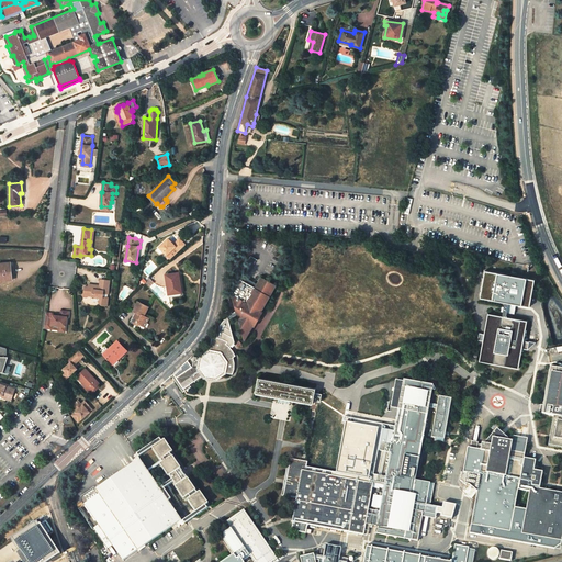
[(171,259),(186,245),(180,238),(175,244),(169,238),(159,247),(171,259)]
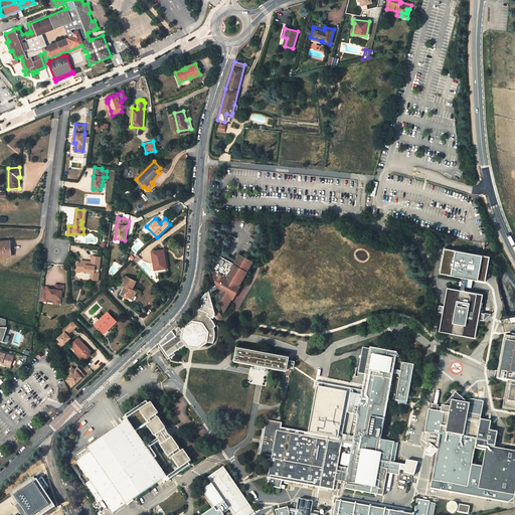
[(235,237),(229,234),(222,247),(228,250),(235,237)]
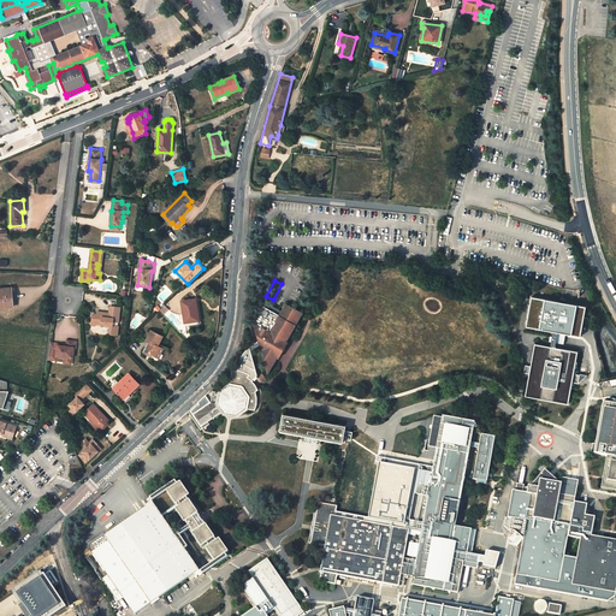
[(157,296),(163,302),(173,292),(167,286),(157,296)]
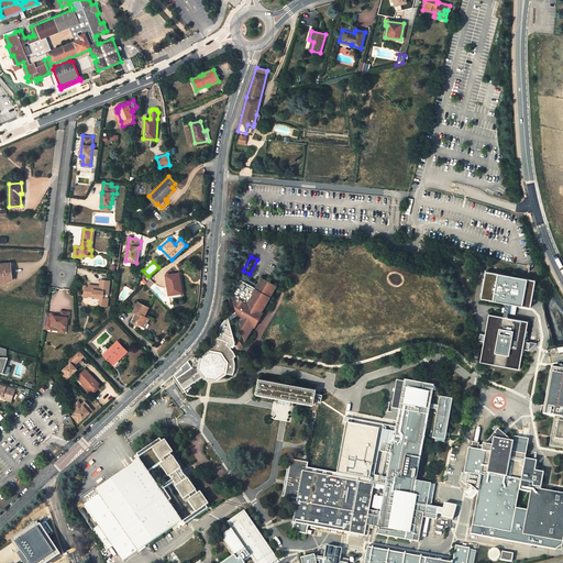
[(11,263),(0,263),(0,280),(12,280),(11,263)]
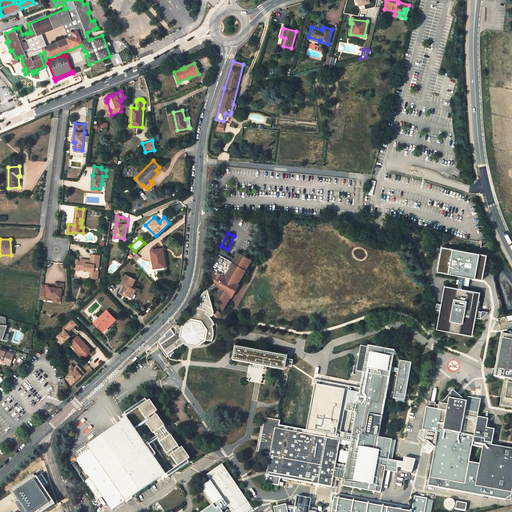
[(482,294),(458,289),(459,288),(460,283),(461,277),(465,278),(480,280),(485,255),(440,247),(435,272),(457,276),(457,280),(456,284),(455,285),(455,288),(447,287),(439,328),(475,335),(478,317),(480,317),(481,310),(479,309),(482,294)]
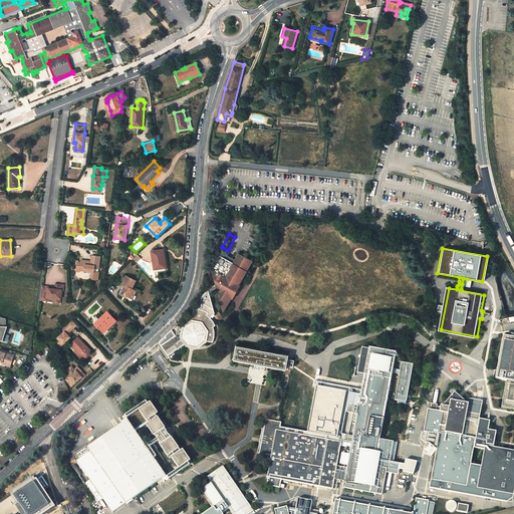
[(153,250),(156,271),(167,270),(164,249),(153,250)]
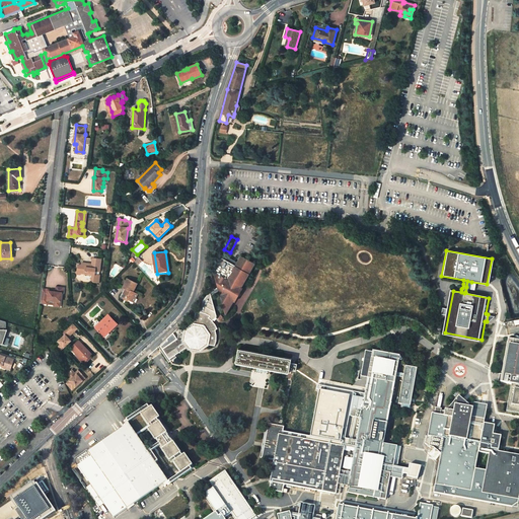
[(254,264),(241,256),(236,265),(229,261),(228,262),(222,257),(214,272),(218,287),(219,291),(226,314),(234,301),(235,302),(242,288),(241,288),(254,264)]
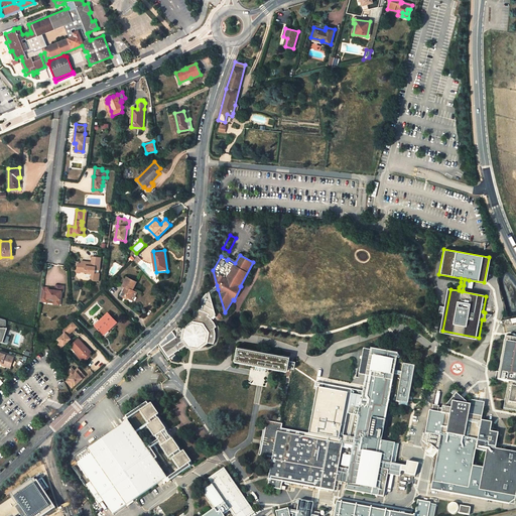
[(101,258),(93,257),(92,264),(88,263),(88,262),(82,261),(82,263),(78,263),(77,272),(80,272),(82,272),(85,272),(85,274),(91,275),(91,277),(93,280),(98,281),(99,273),(95,273),(95,269),(100,270),(101,258)]
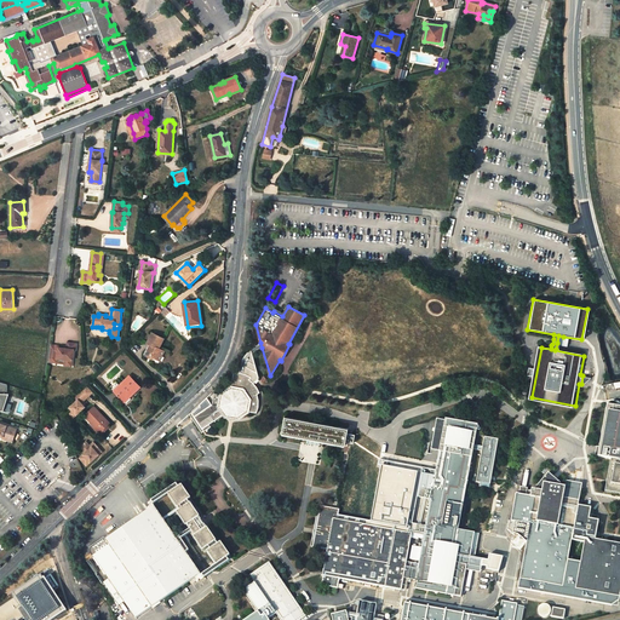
[(164,337),(153,332),(148,343),(150,344),(145,355),(153,359),(154,356),(158,359),(162,349),(159,348),(164,337)]
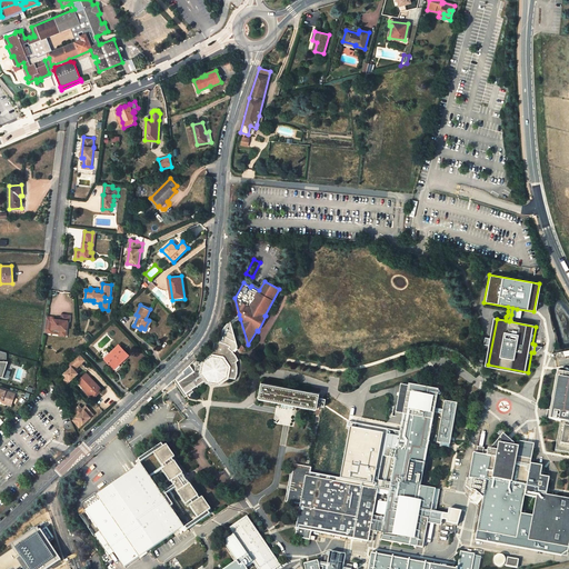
[(53,317),(46,316),(43,329),(51,330),(51,329),(59,330),(58,333),(66,335),(67,321),(69,321),(69,315),(61,313),(60,319),(52,318),(53,317)]
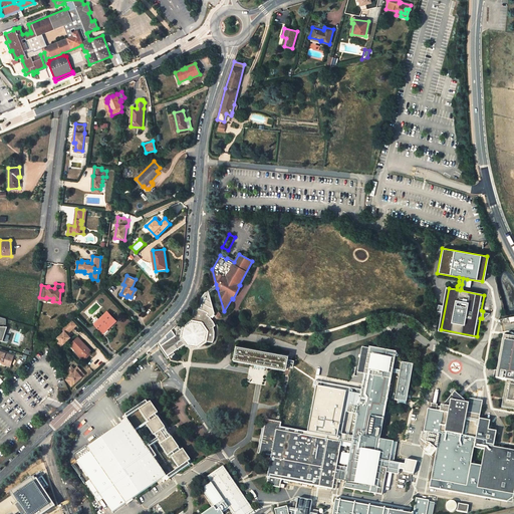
[(216,284),(208,289),(209,293),(217,288),(216,284)]
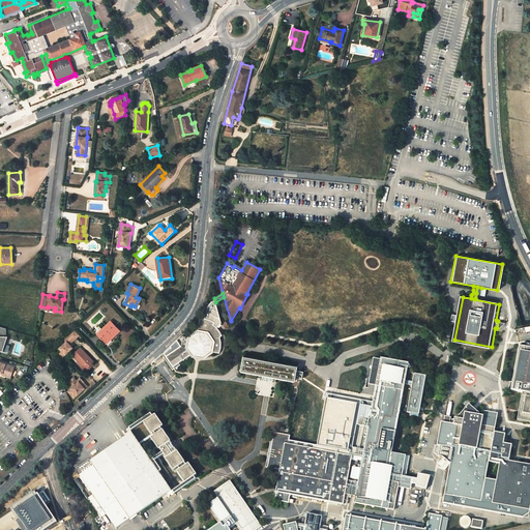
[(205,318),(200,318),(198,331),(189,336),(183,335),(181,345),(174,342),(170,346),(171,347),(166,351),(166,356),(175,369),(180,364),(179,362),(193,353),(194,355),(204,356),(212,351),(219,352),(222,347),(222,343),(221,336),(223,334),(219,330),(217,327),(222,323),(215,302),(214,298),(210,303),(207,308),(206,311),(205,318)]
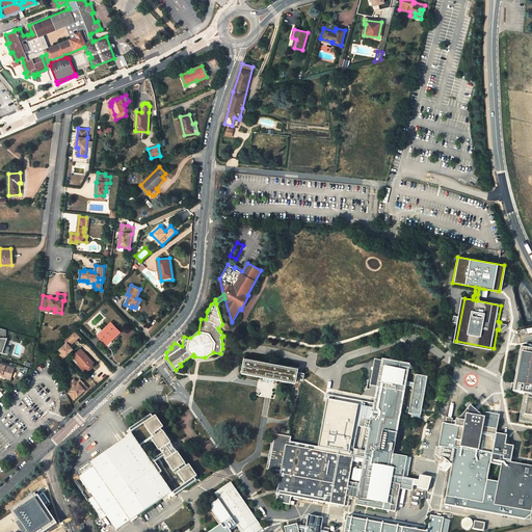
[(111,322),(98,335),(106,343),(110,339),(109,338),(111,337),(113,338),(121,331),(111,322)]
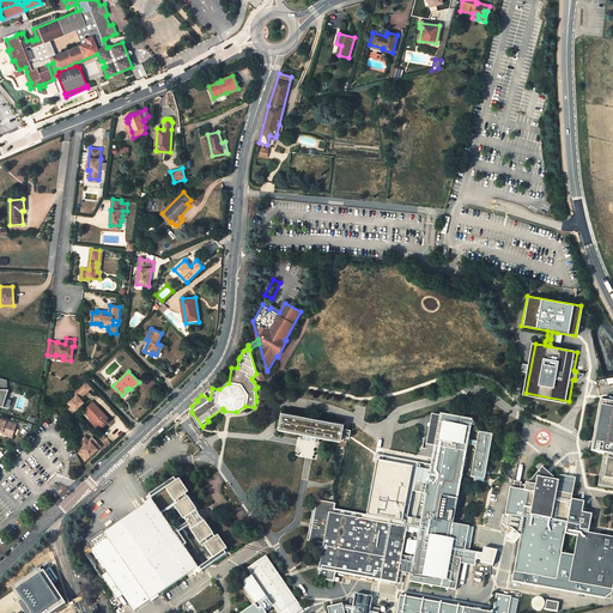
[(91,388),(85,382),(73,392),(77,395),(68,404),(72,406),(76,410),(84,402),(83,401),(80,399),(82,396),(91,388)]
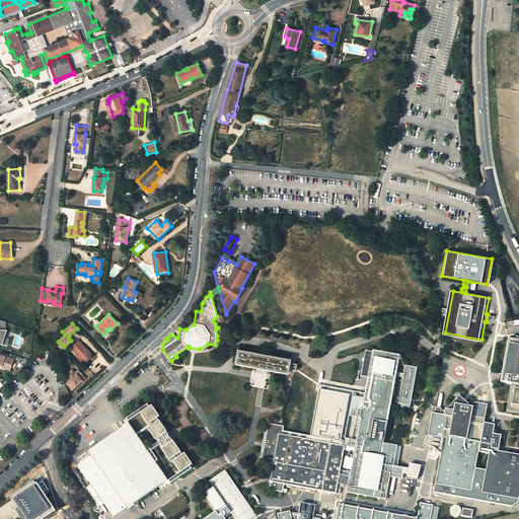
[(518,339),(511,338),(503,381),(513,383),(508,411),(518,413),(518,339)]
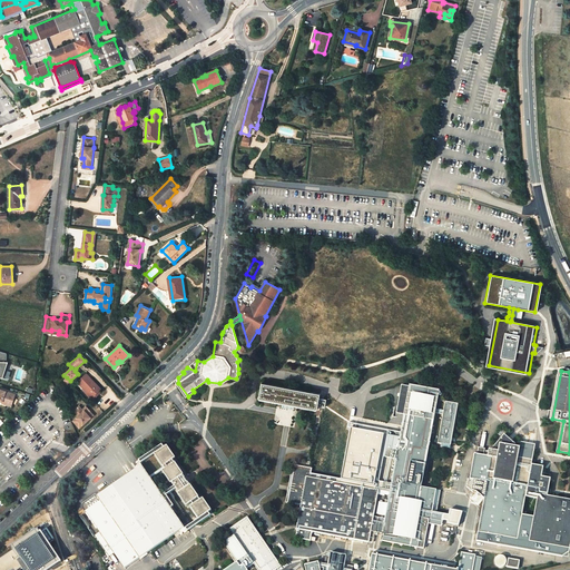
[(186,397),(188,396),(178,383),(178,377),(184,373),(183,372),(174,381),(176,384),(177,386),(186,397)]
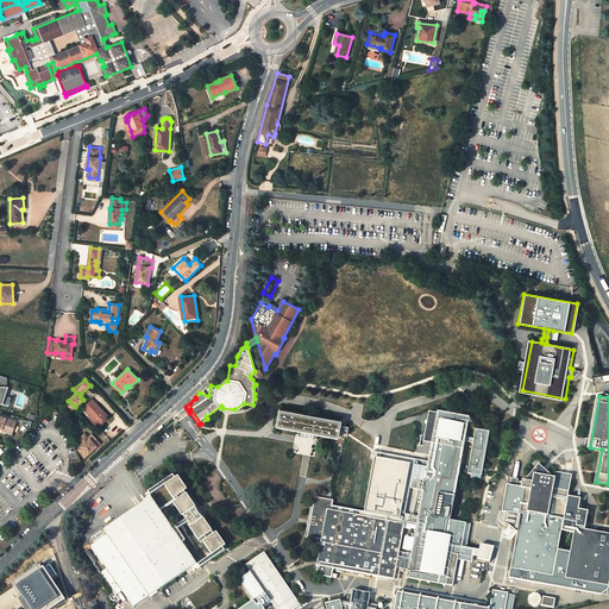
[(92,400),(83,408),(99,425),(107,415),(92,400)]
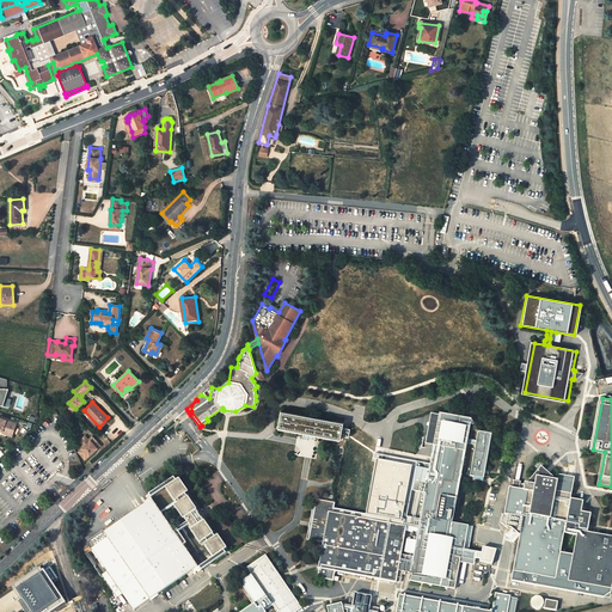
[(347,438),(349,438),(352,429),(343,428),(344,423),(298,414),(282,411),(279,427),(304,433),(304,434),(306,435),(317,438),(317,435),(341,439),(342,436),(347,438)]
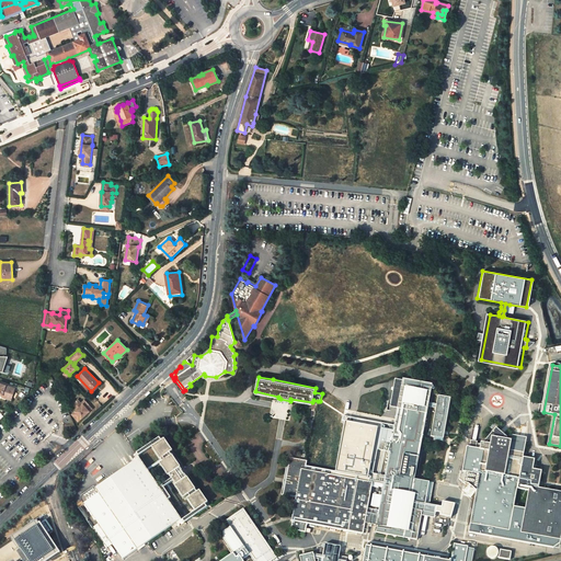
[(432,436),(444,438),(445,433),(451,398),(438,396),(437,403),(430,401),(433,384),(403,378),(402,386),(397,415),(395,430),(390,451),(386,476),(385,484),(378,517),(377,525),(376,531),(418,539),(423,511),(416,510),(419,502),(425,503),(430,481),(415,479),(428,405),(437,407),(432,436)]
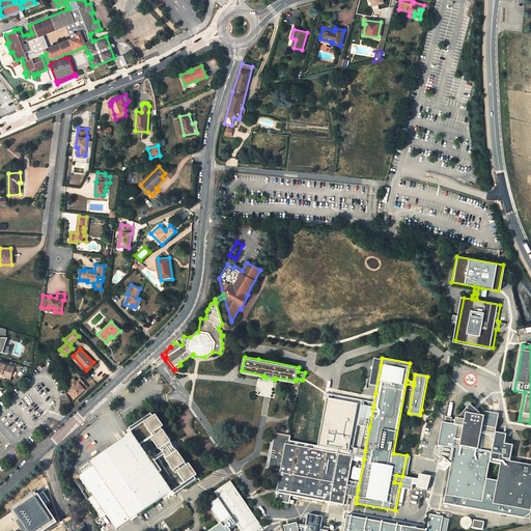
[(0,362),(0,372),(1,373),(0,374),(5,376),(5,374),(9,376),(14,367),(0,362)]
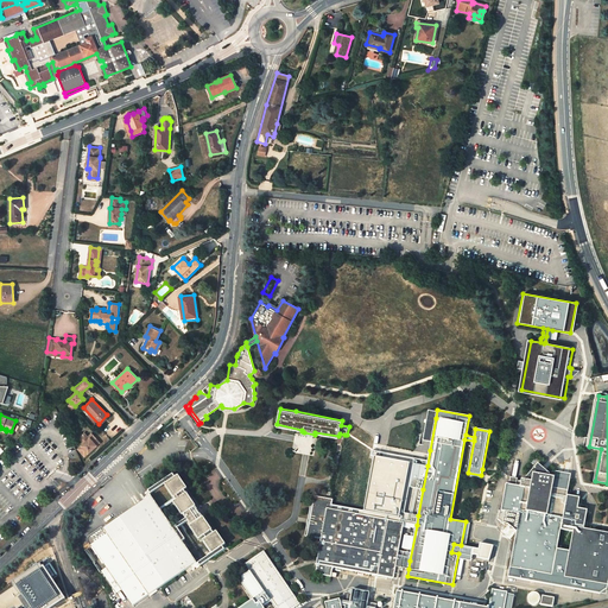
[(99,424),(90,416),(88,417),(99,428),(108,418),(106,417),(99,424)]
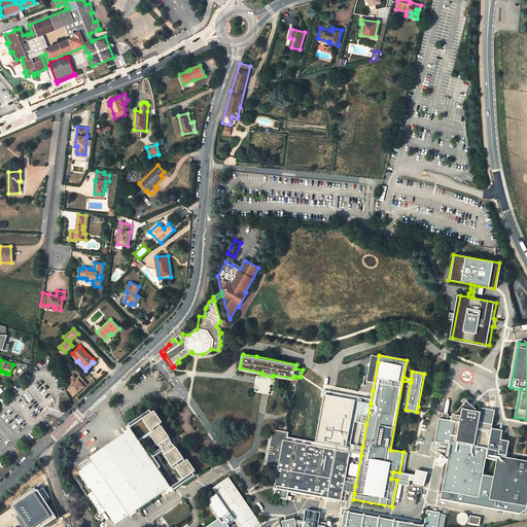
[(374,366),(370,365),(366,386),(363,385),(363,388),(373,390),(378,362),(375,361),(374,366)]
